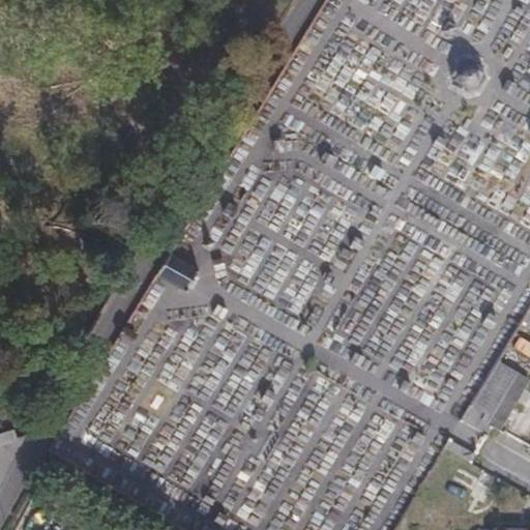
[(481,420),(493,427),(498,429),(526,379),(499,362),(472,407),(484,413),(481,420)]
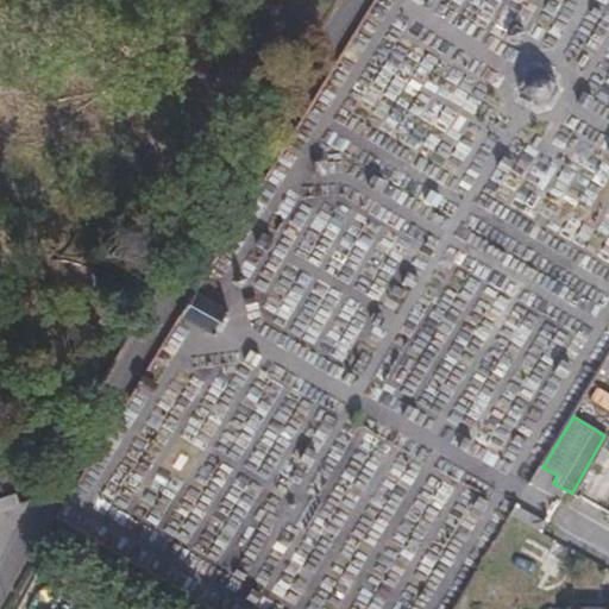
[(529,483),(560,500),(566,490),(553,483),(557,475),(542,468),(540,466),(529,483)]
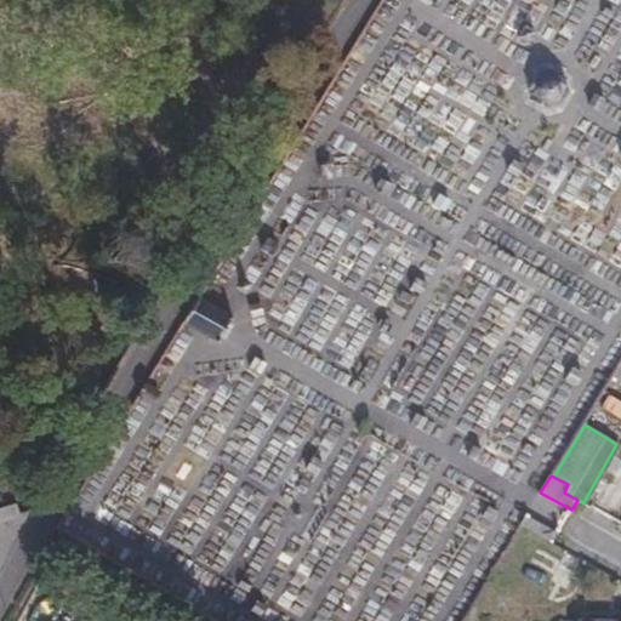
[(520,524),(533,530),(552,542),(558,533),(527,513),(520,524)]
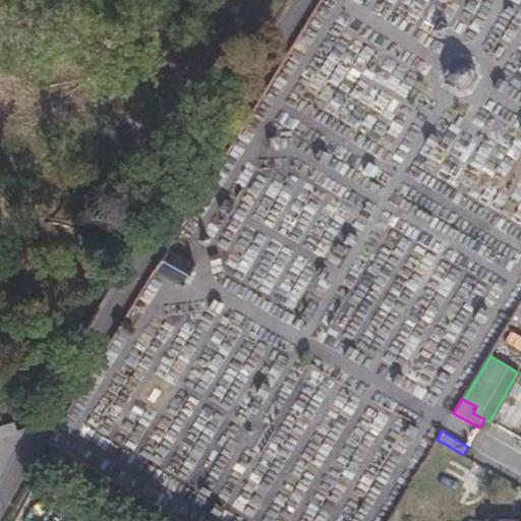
[(53,450),(45,464),(55,469),(62,456),(53,450)]
